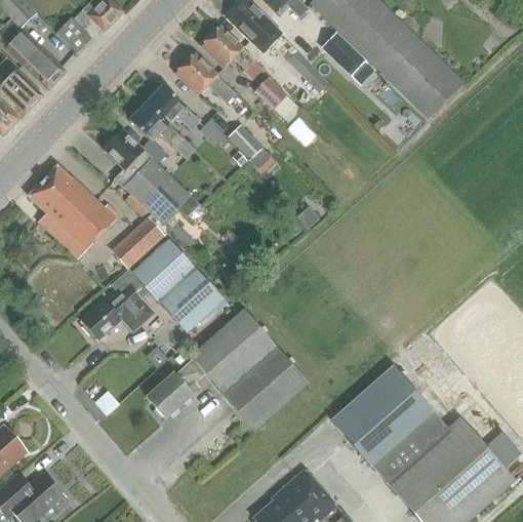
[(0,0),(0,5),(22,27),(37,11),(26,0),(0,0)]
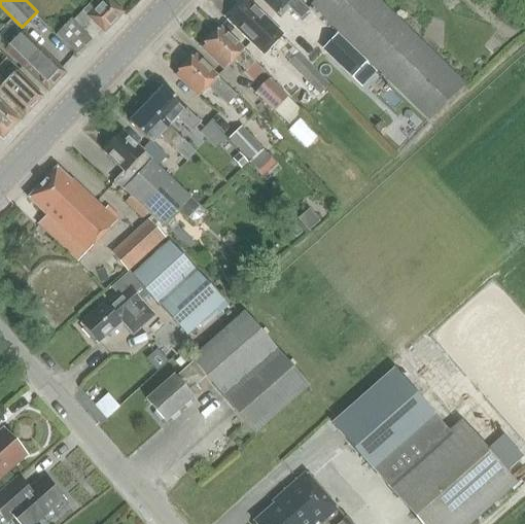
[(106,31),(125,11),(113,0),(91,0),(83,8),(74,19),(72,16),(57,31),(78,51),(93,37),(82,27),(93,18),(106,31)]
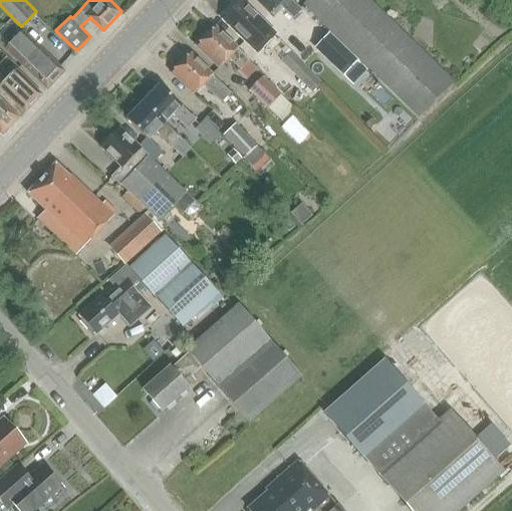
[(241,0),(223,17),(245,39),(255,29),(266,40),(274,31),(263,20),(264,20),(243,0),(241,0)]
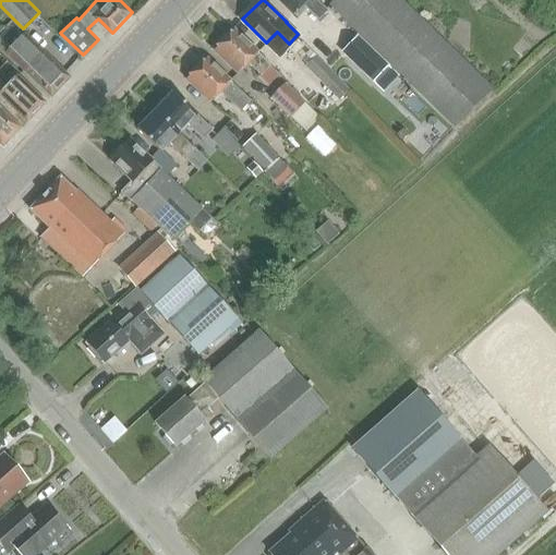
[(328,9),(318,0),(280,0),(294,12),(303,2),(319,17),(328,9)]
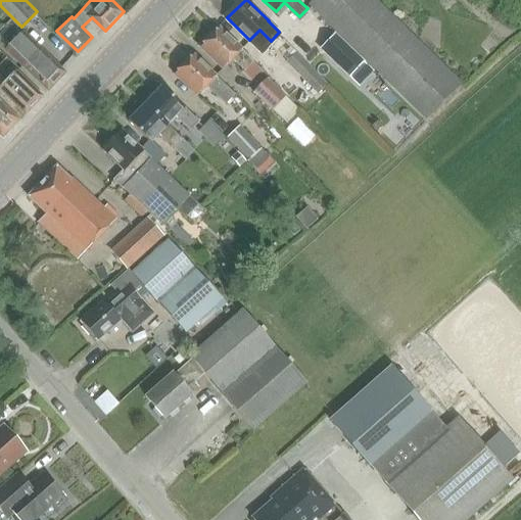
[(312,0),(310,2),(426,117),(463,81),(380,0),(312,0)]
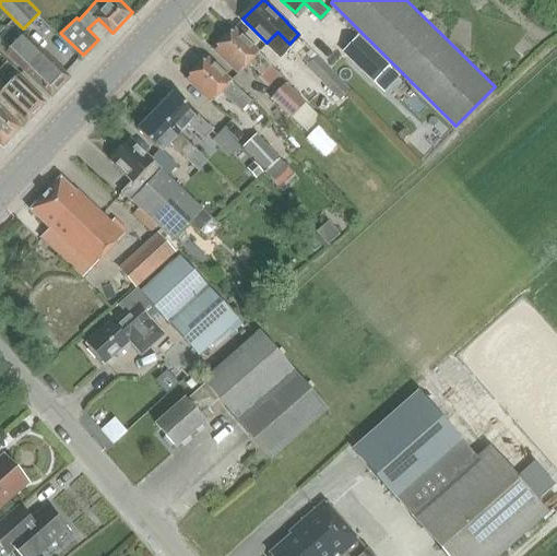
[(281,72),(271,63),(259,51),(259,50),(235,27),(215,48),(239,71),(249,61),(262,73),(260,74),(270,83),(281,72)]
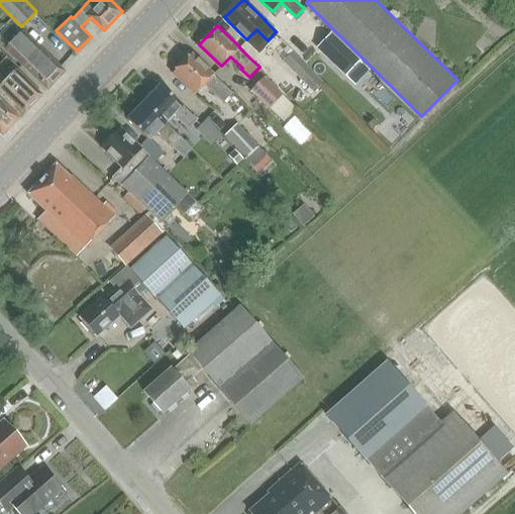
[(66,70),(39,45),(22,28),(5,45),(48,88),(66,70)]
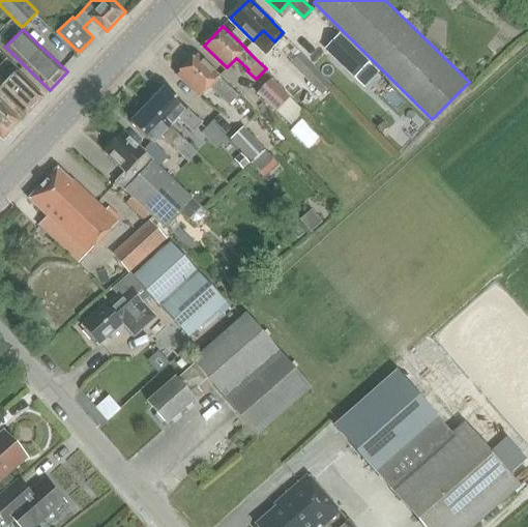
[(355,77),(371,60),(340,31),(324,48),(355,77)]
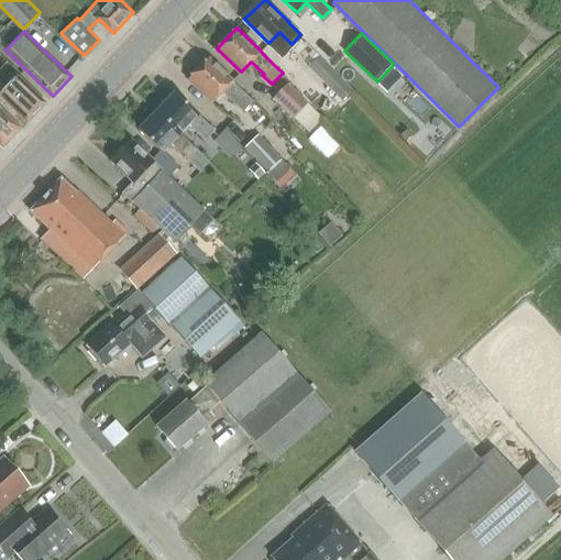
[(344,97),(353,88),(319,55),(310,64),(344,97)]
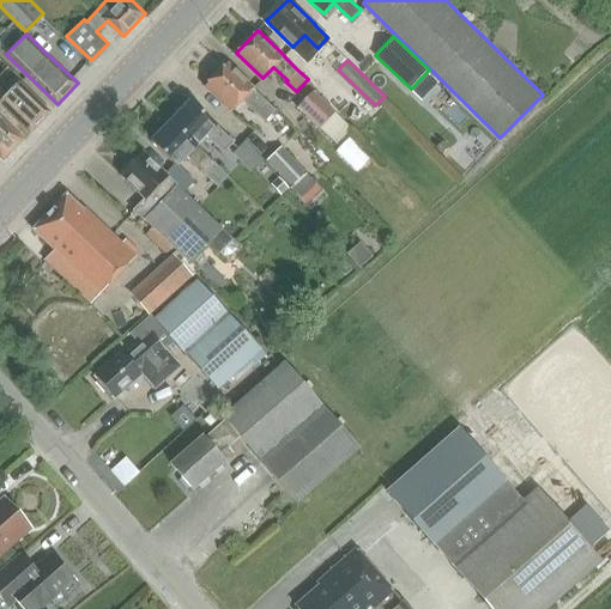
[(276,109),(267,101),(253,87),(254,87),(228,61),(205,84),(231,110),(243,98),(266,120),(276,109)]
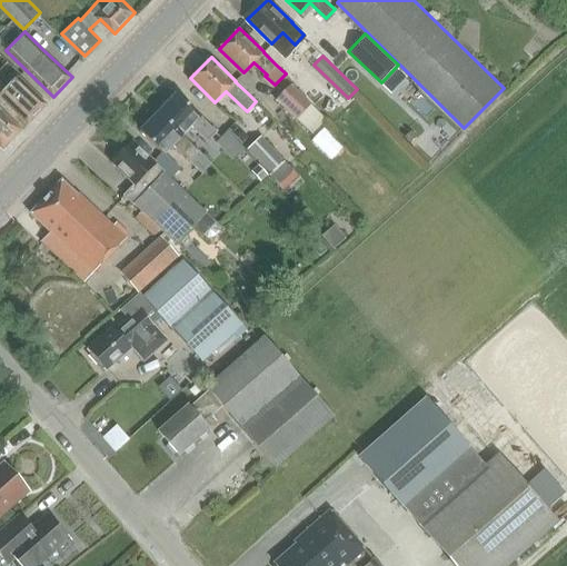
[(6,87),(0,80),(0,95),(29,122),(47,102),(18,75),(6,87)]
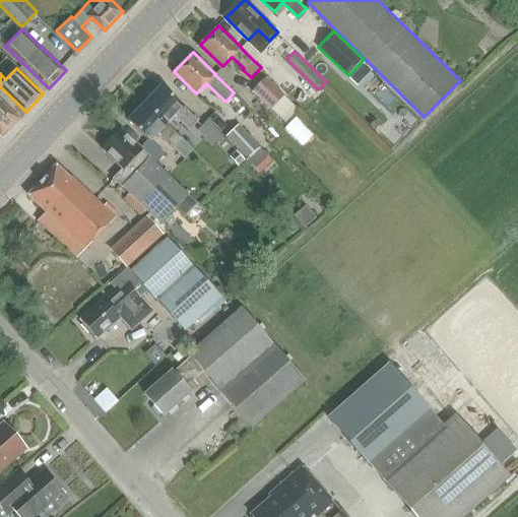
[(285,92),(266,75),(252,88),(271,108),(272,107),(286,120),(299,107),(284,93),(285,92)]
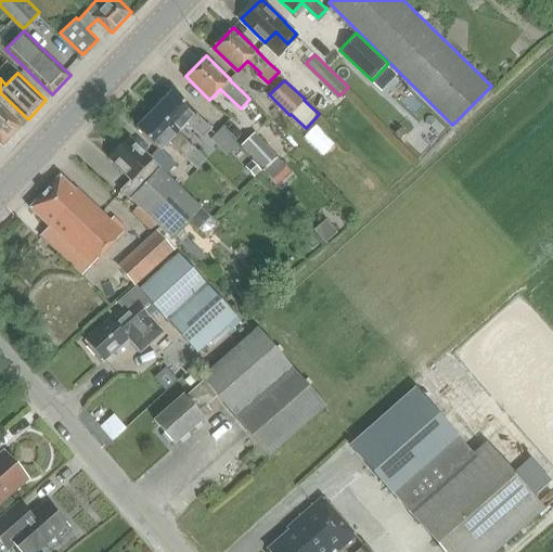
[(178,130),(179,130),(187,122),(198,132),(203,138),(213,127),(208,124),(172,90),(155,108),(178,130)]
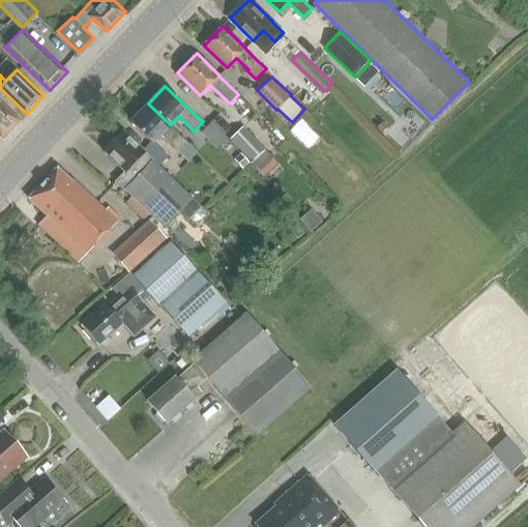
[(0,134),(3,138),(21,119),(0,99),(0,134)]
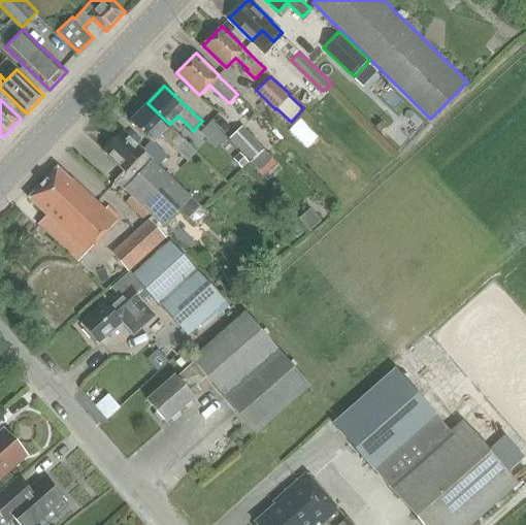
[(174,128),(170,124),(169,124),(148,103),(131,121),(151,139),(142,148),(159,164),(168,154),(154,140),(161,133),(188,159),(196,150),(173,128),(174,128)]
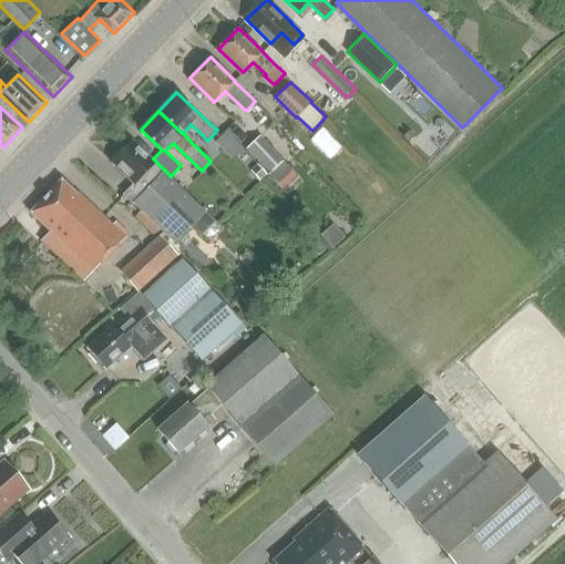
[(245,145),(227,127),(216,140),(233,157),(245,145)]
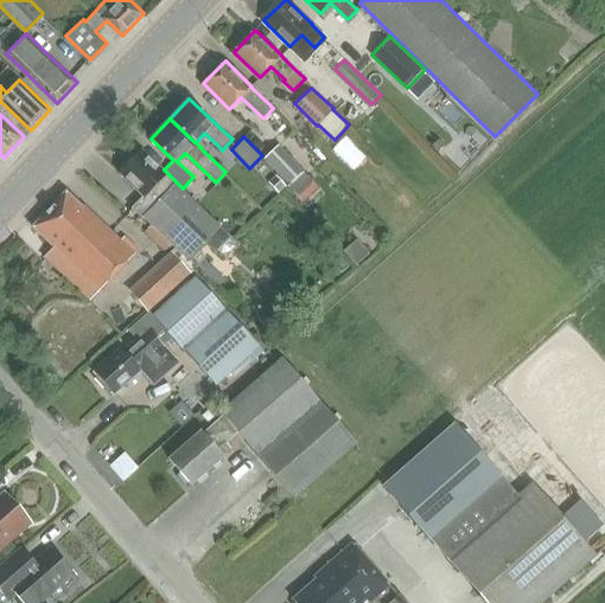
[(314,180),(280,141),(263,155),(288,183),(287,184),(298,194),(314,180)]
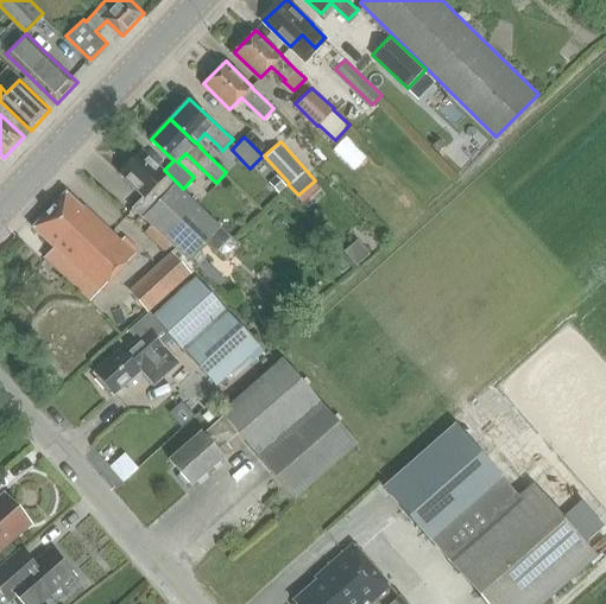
[(183,189),(164,170),(141,148),(120,171),(144,195),(133,207),(189,260),(221,226),(183,189)]
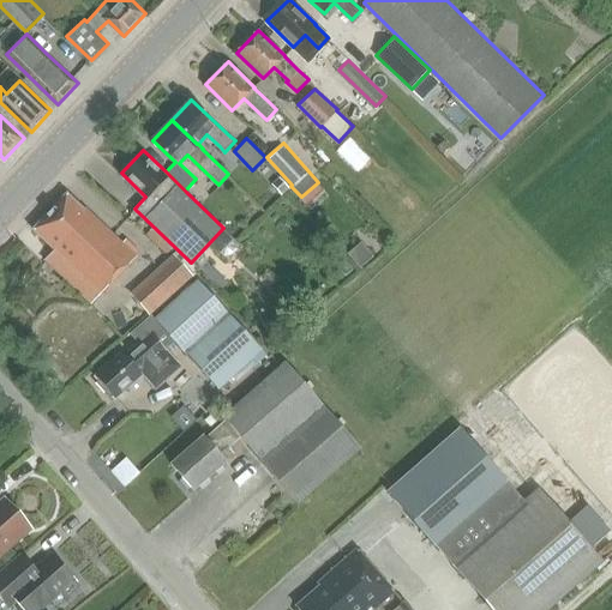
[(273,182),(283,193),(291,187),(280,175),(273,182)]
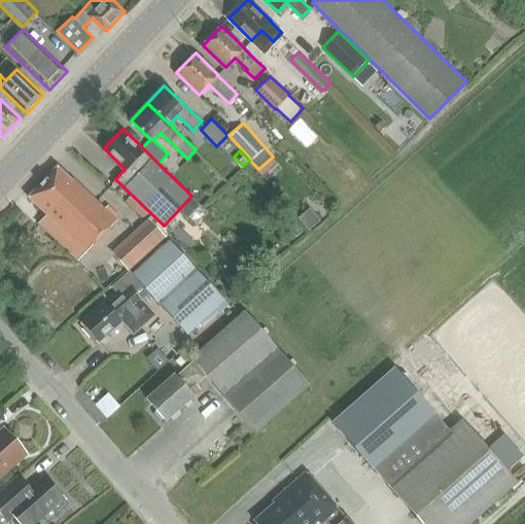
[(58,166),(29,196),(46,212),(44,214),(81,249),(113,216),(72,177),(71,178),(58,166)]
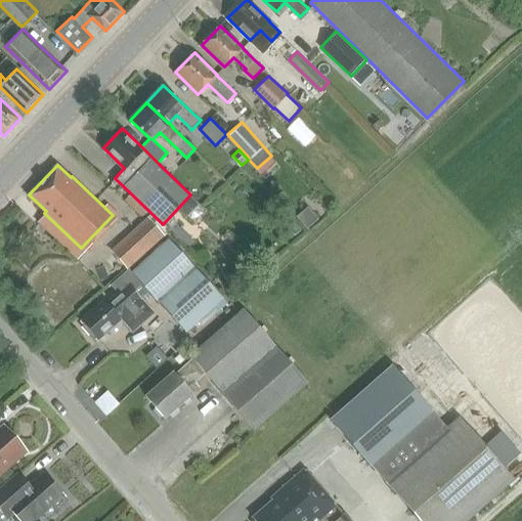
[(204,206),(192,196),(181,207),(191,217),(196,217),(204,212),(204,206)]
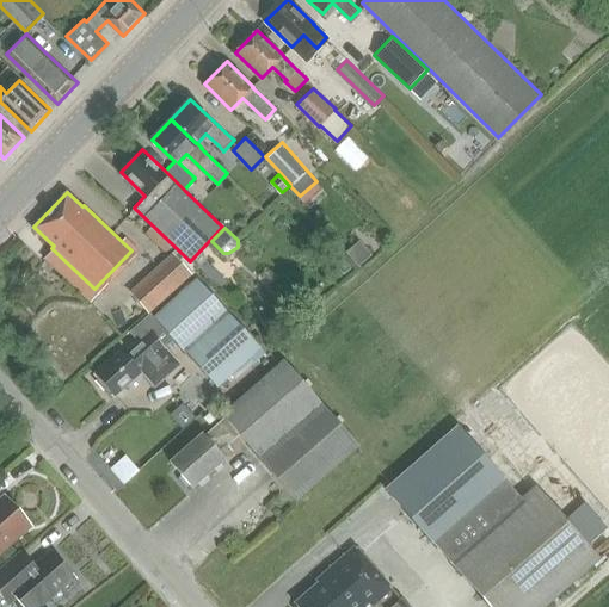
[(360,239),(346,249),(360,265),(371,254),(360,239)]
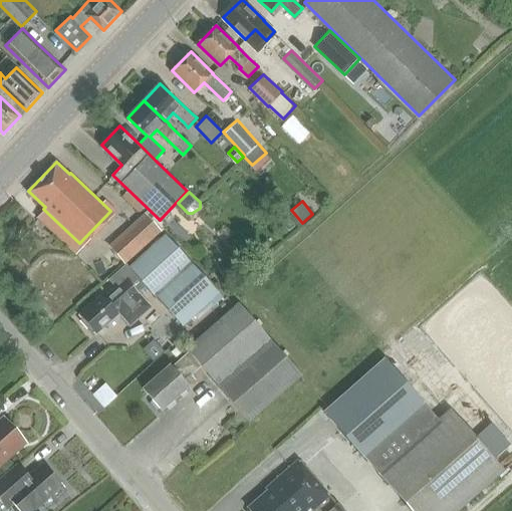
[(162,229),(146,211),(108,244),(125,263),(162,229)]
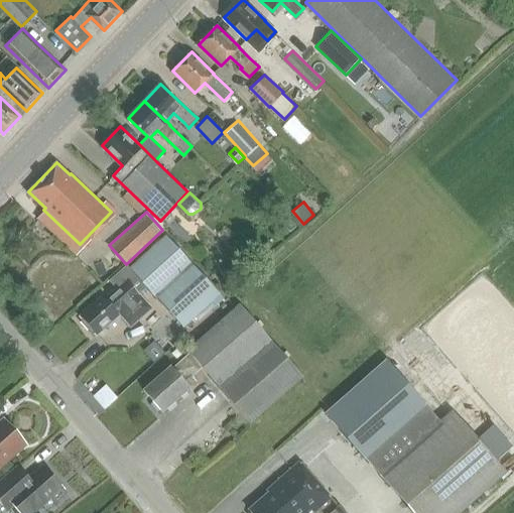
[(109,280),(117,288),(106,298),(103,295),(81,315),(97,334),(120,312),(131,326),(151,306),(139,292),(147,285),(155,295),(156,294),(184,326),(221,292),(167,234),(130,267),(127,264),(109,280)]
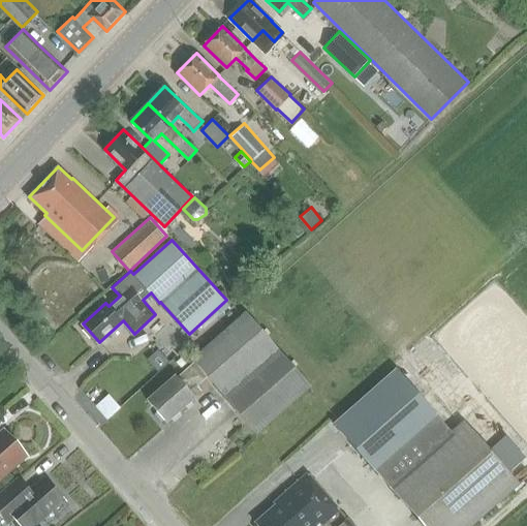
[(202,390),(197,384),(208,375),(257,432),(310,385),(244,311),(191,358),(194,361),(176,377),(175,375),(148,399),(167,422),(194,398),(193,397),(202,390)]
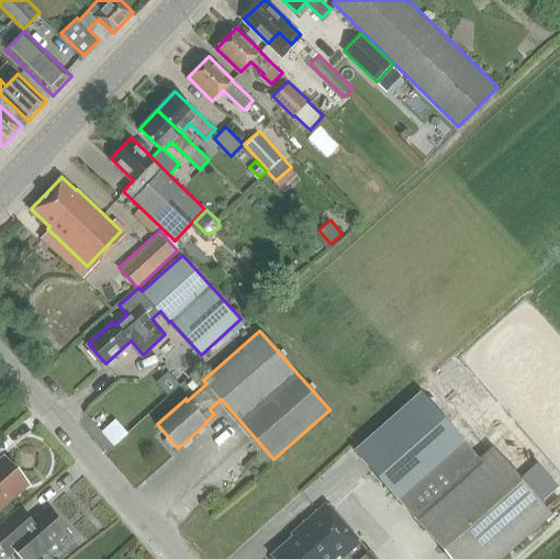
[(192,389),(198,384),(192,379),(188,383),(192,389)]
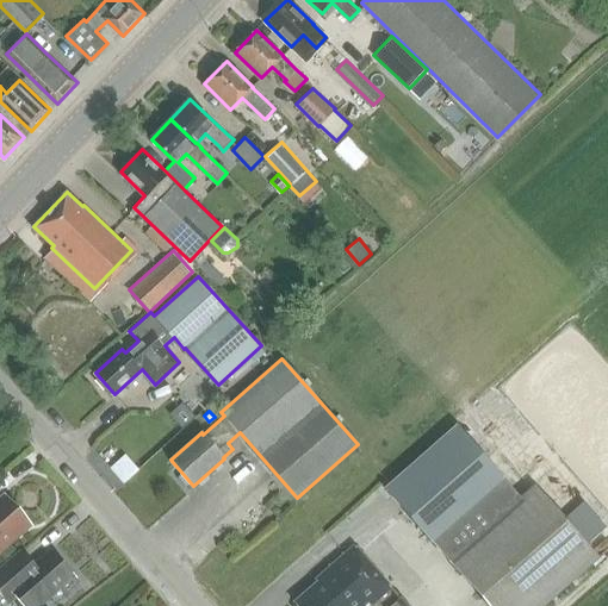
[(385,487),(490,605),(541,605),(599,556),(535,483),(521,497),(457,424),(385,487)]
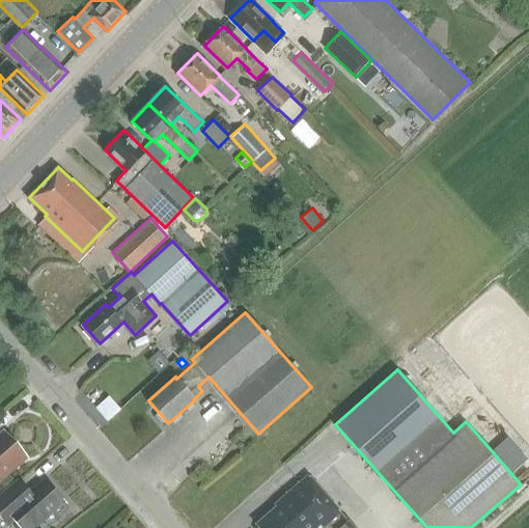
[(0,477),(25,455),(4,432),(0,435),(0,477)]
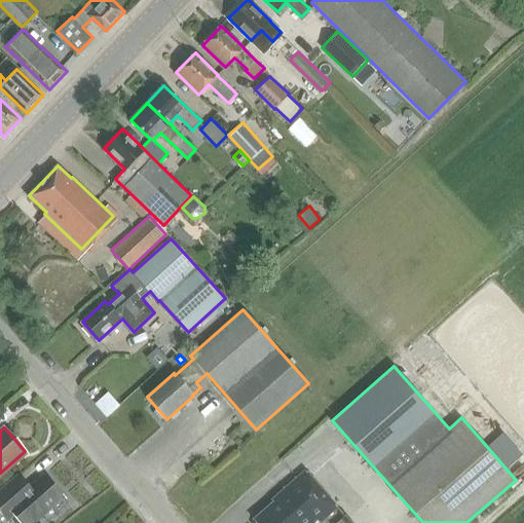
[(255,520),(258,522),(316,522),(338,505),(306,469),(272,498),(275,501),(255,520)]
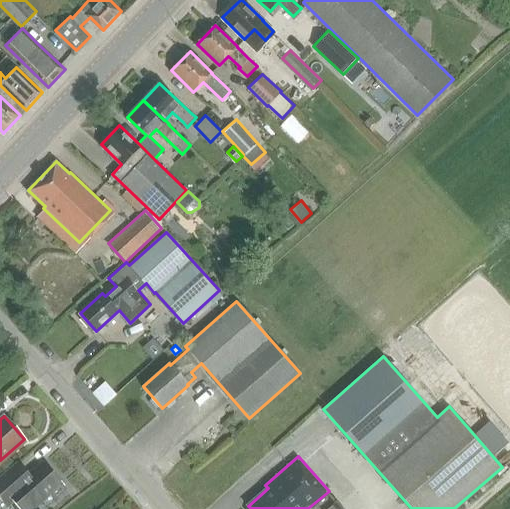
[(29,473),(19,461),(0,477),(0,496),(7,505),(14,499),(22,508),(30,508),(51,491),(55,496),(66,487),(43,461),(29,473)]
